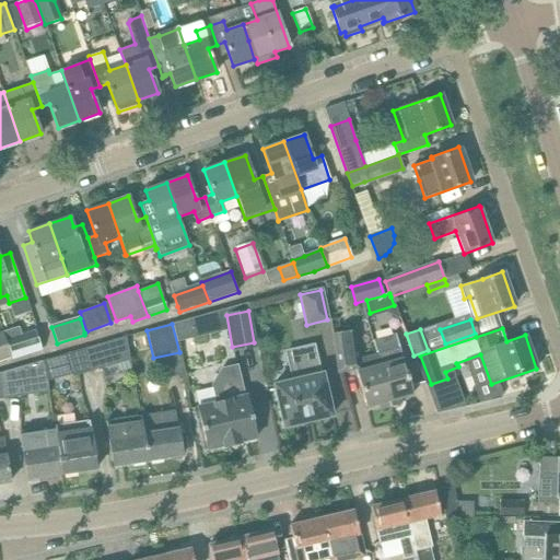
[(35,330),(6,340),(12,359),(42,350),(35,330)]
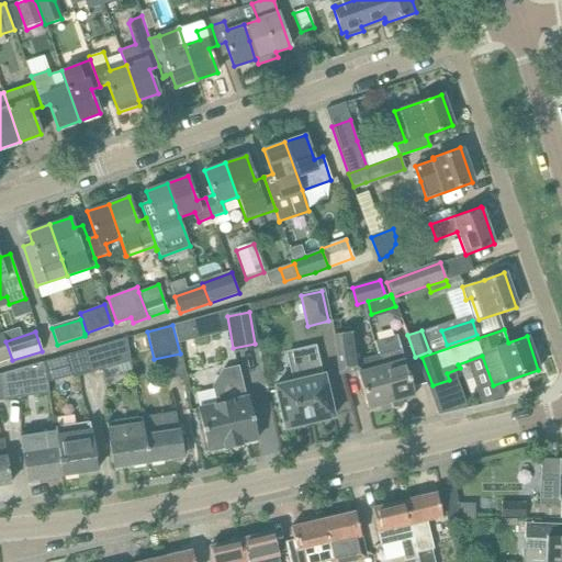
[(382,412),(392,408),(378,355),(377,355),(360,360),(355,357),(351,332),(334,334),(338,368),(339,373),(353,370),(357,371),(368,408),(381,405),(382,412)]
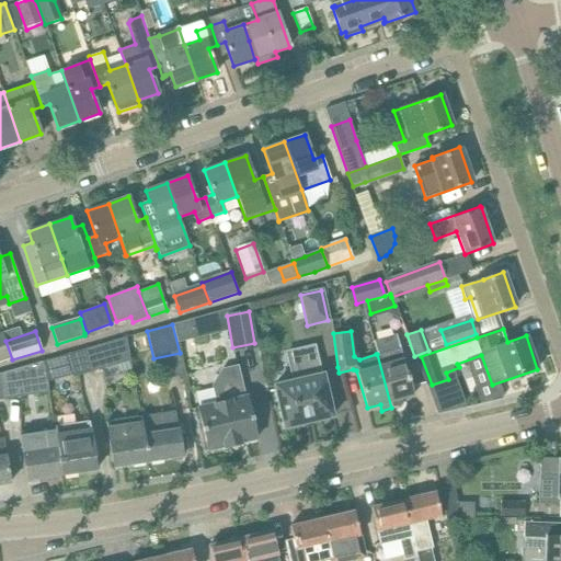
[(2,332),(0,332),(0,362),(11,358),(2,332)]
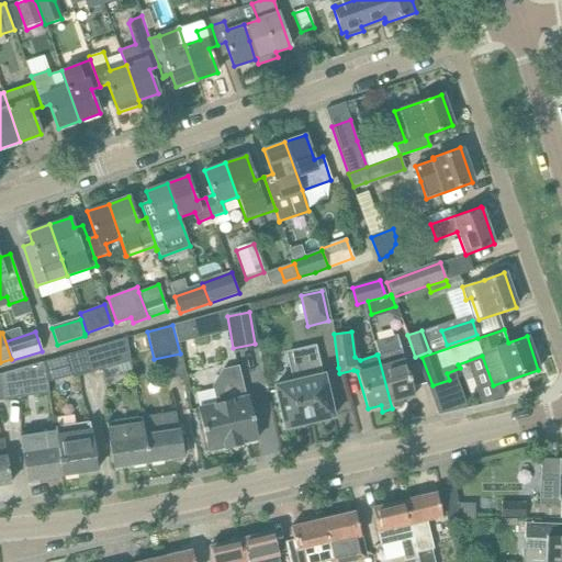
[(377,355),(378,355),(392,408),(403,406),(401,400),(414,395),(401,348),(396,335),(373,341),(377,355)]
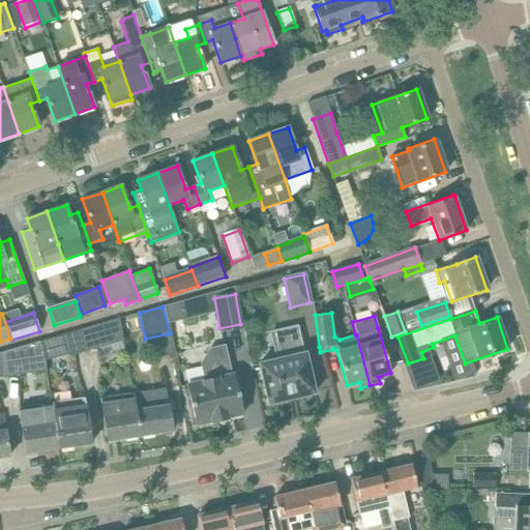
[(119,319),(81,330),(83,348),(123,335),(119,319)]
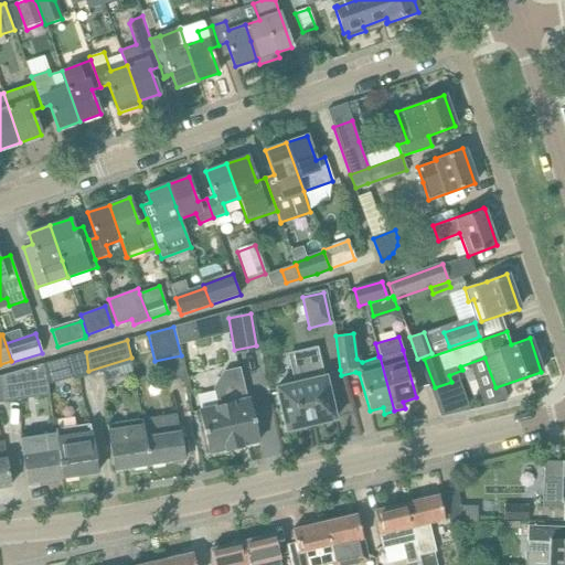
[(304,427),(320,423),(334,419),(324,376),(322,377),(316,349),(301,352),(291,368),(296,383),(276,388),(286,432),(304,427)]
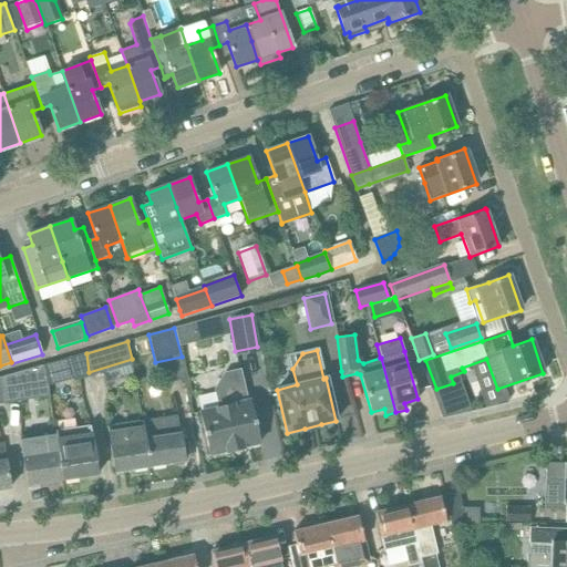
[(72,377),(89,372),(86,353),(66,359),(72,377)]
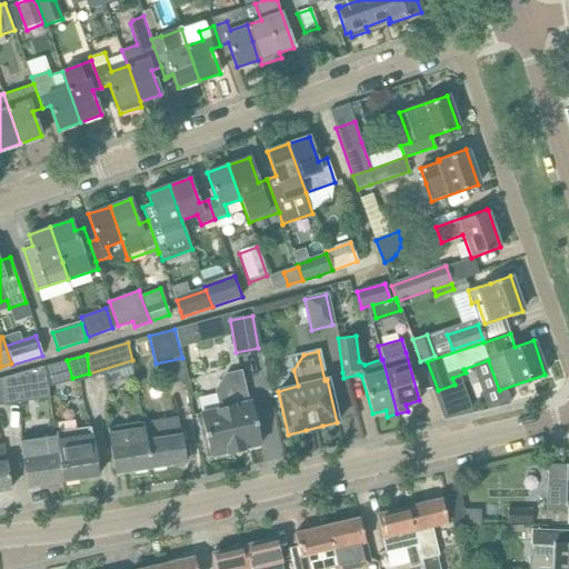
[(0,378),(0,380),(5,408),(49,400),(45,367),(0,378)]
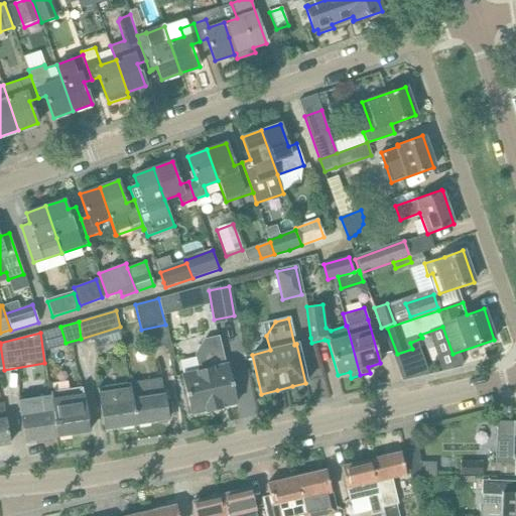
[(227,365),(224,365),(218,338),(205,341),(196,355),(200,371),(181,375),(190,414),(206,411),(206,412),(221,408),(221,407),(236,404),(227,365)]
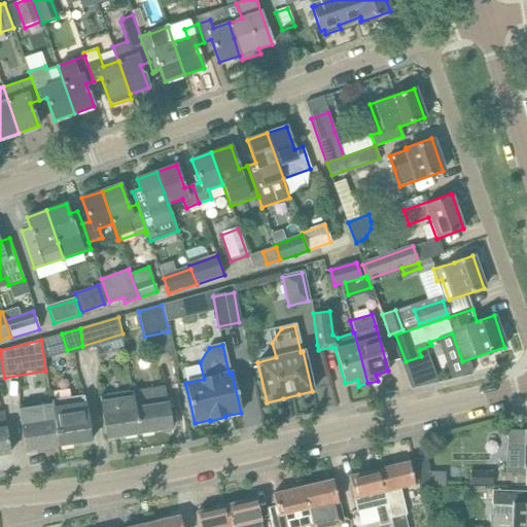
[(430,354),(420,357),(425,374),(435,371),(430,354)]
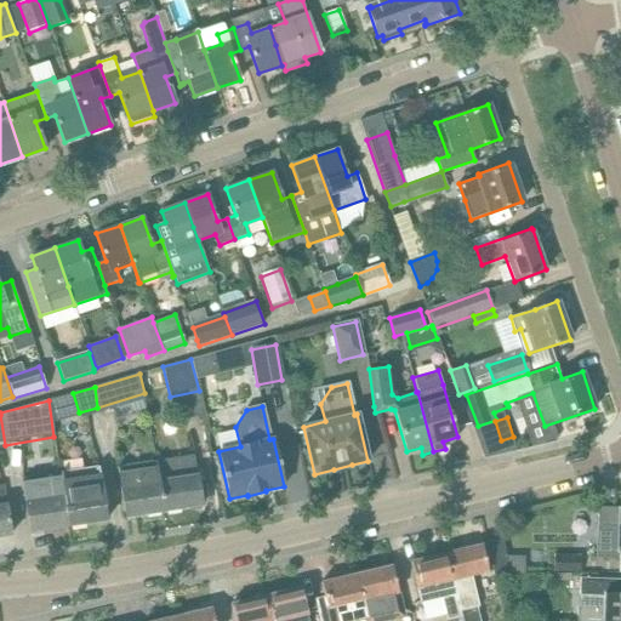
[(193,456),(155,461),(163,512),(201,506),(198,474),(197,476),(193,456)]
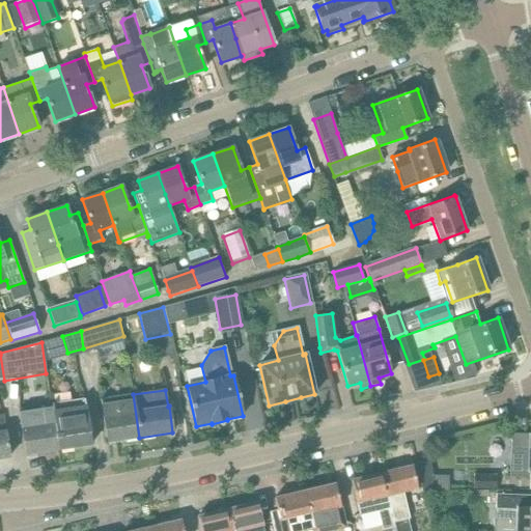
[(105,429),(106,429),(107,442),(139,438),(133,394),(101,399),(105,429)]
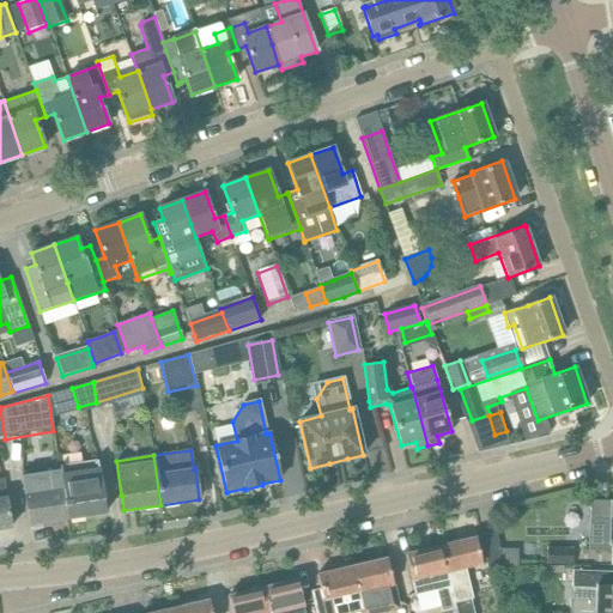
[(97,461),(58,467),(67,520),(105,514),(97,461)]
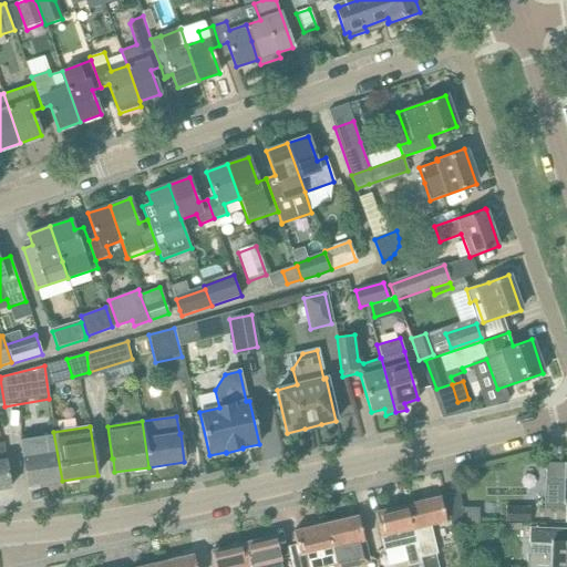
[(22,457),(23,457),(28,485),(62,481),(53,432),(19,436),(22,457)]
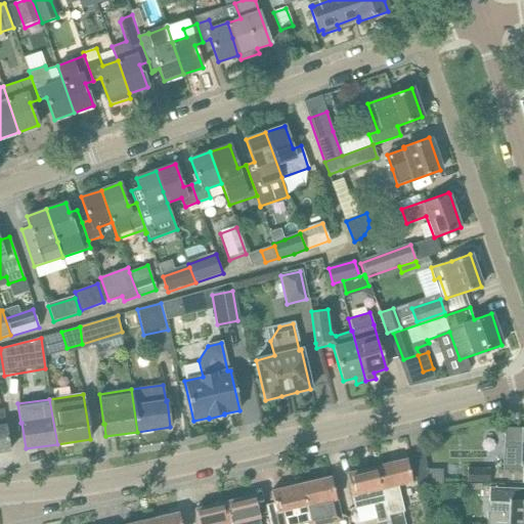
[(0,452),(9,451),(5,426),(2,409),(0,408),(0,452)]
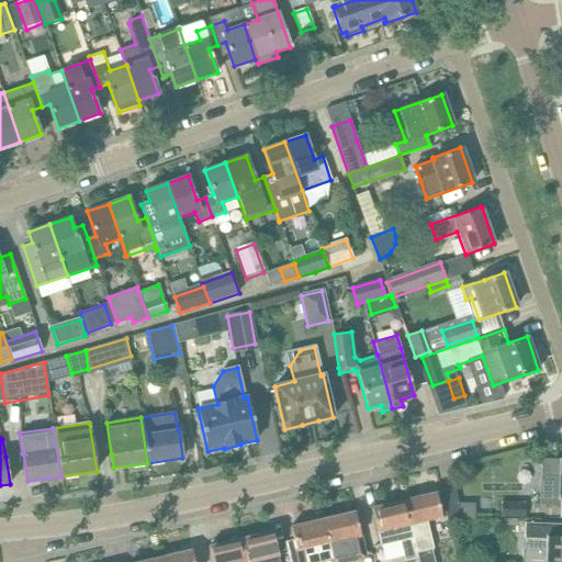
[(561,459),(541,459),(539,505),(560,506),(560,499),(561,498),(561,459)]
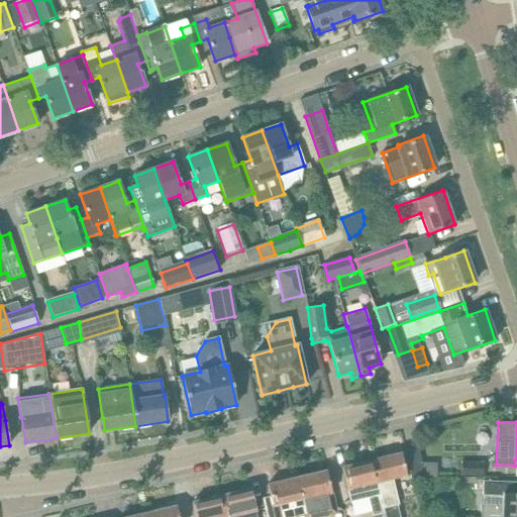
[(405,452),(411,478),(424,478),(418,449),(405,452)]
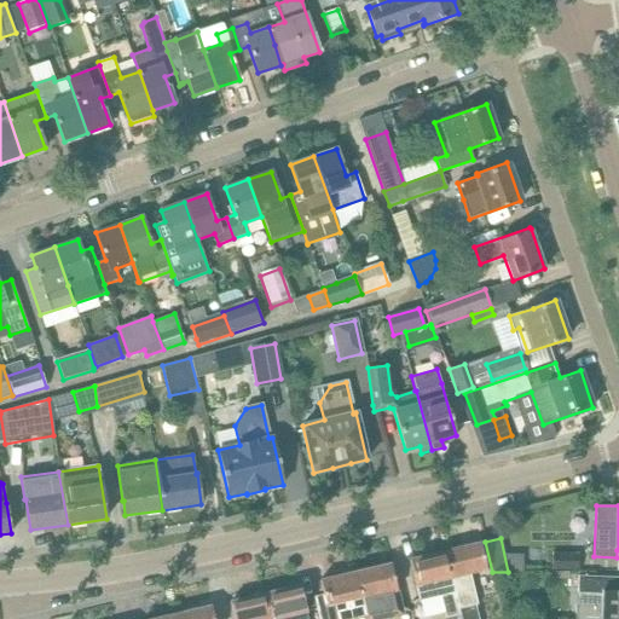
[(486,568),(485,567),(480,543),(444,551),(453,591),(460,615),(460,618),(478,618),(475,605),(476,605),(469,573),(486,568)]
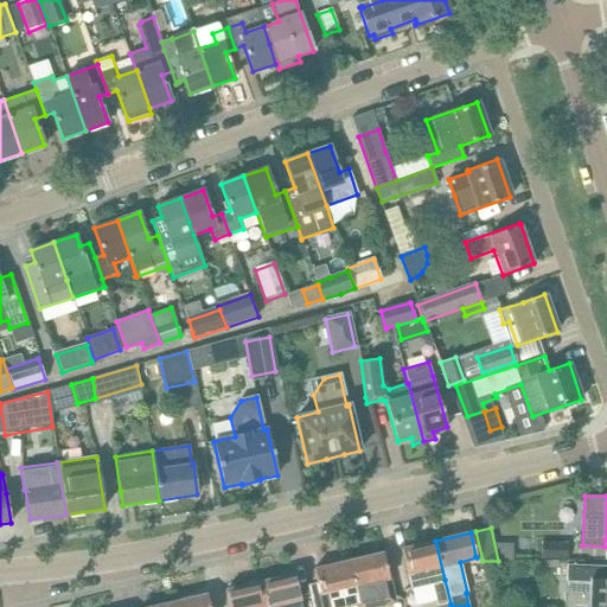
[(436,606),(451,604),(445,580),(435,541),(401,549),(410,590),(432,586),(436,606)]
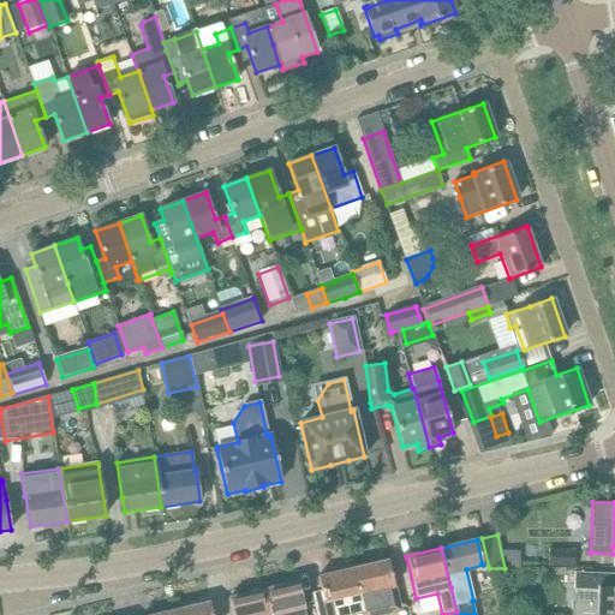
[(574,550),(548,550),(548,566),(574,566),(574,550)]
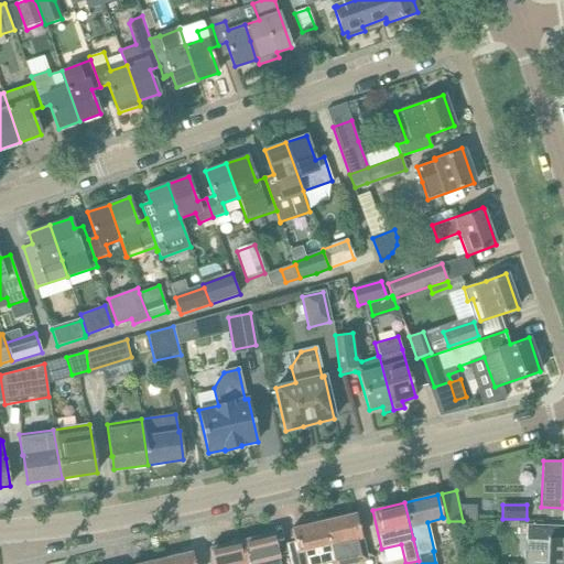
[(332,563),(349,563),(367,560),(356,514),(322,522),(328,545),(332,563)]
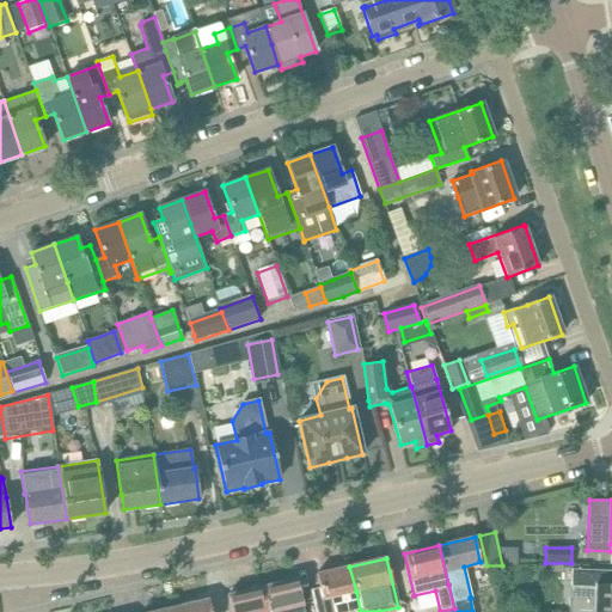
[(316,574),(319,588),(310,591),(314,611),(360,611),(356,592),(349,567),(316,574)]
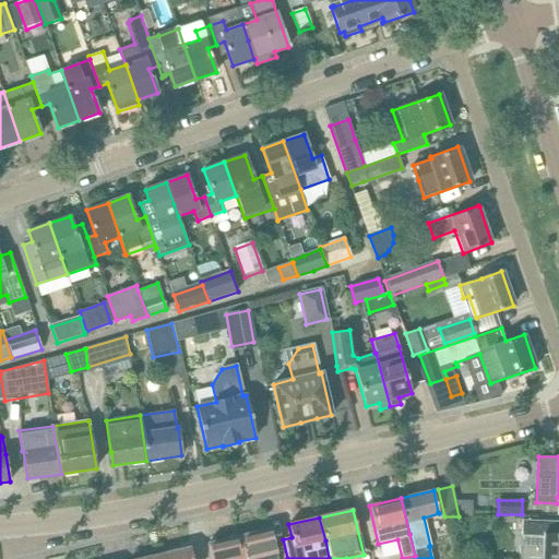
[(558,558),(558,521),(521,521),(521,536),(542,537),(542,547),(520,546),(519,558),(558,558)]
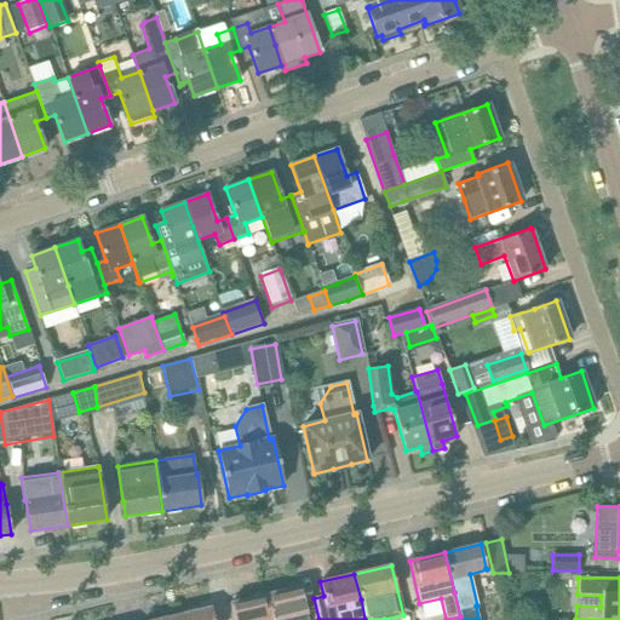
[(308,619),(300,586),(265,595),(270,619),(308,619)]
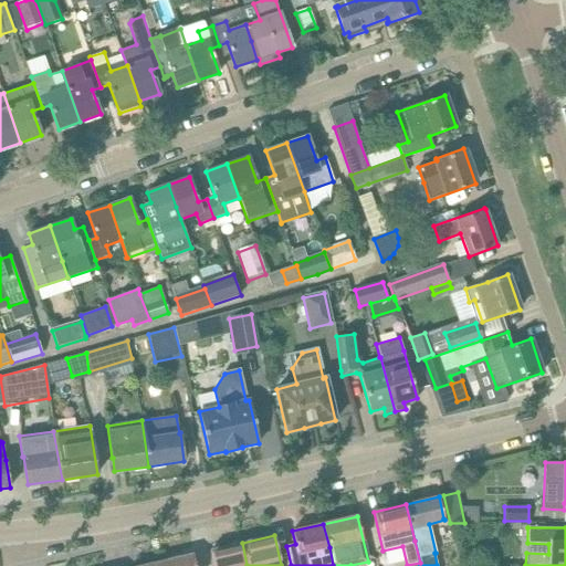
[(247,565),(242,543),(210,551),(213,565),(247,565)]
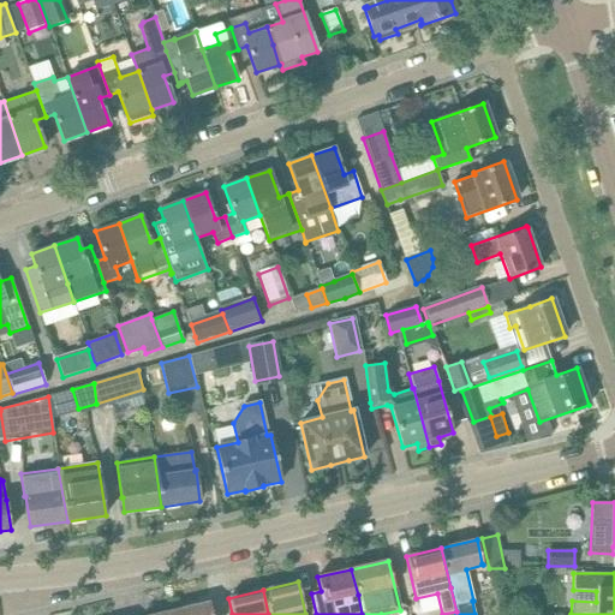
[(212,614),(209,603),(174,611),(174,614),(212,614)]
